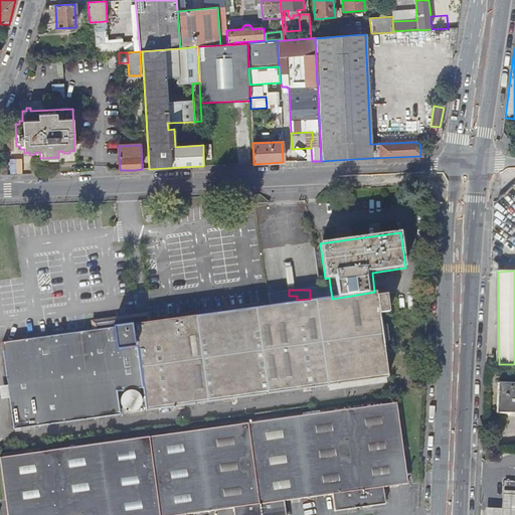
[(322,300),(152,322),(151,313),(90,321),(92,331),(84,332),(18,341),(4,343),(15,428),(122,415),(121,407),(123,407),(125,409),(126,410),(127,411),(128,412),(129,412),(130,412),(131,412),(133,412),(134,412),(135,412),(137,411),(138,410),(139,409),(141,408),(142,407),(142,406),(142,404),(143,403),(143,402),(143,401),(143,400),(142,399),(142,398),(142,397),(141,396),(140,395),(139,394),(138,393),(137,393),(135,392),(134,392),(133,392),(131,392),(130,392),(129,393),(127,393),(126,395),(125,396),(124,397),(123,398),(123,399),(123,400),(119,401),(118,390),(144,388),(147,411),(388,377),(379,315),(389,313),(386,296),(377,297),(376,292),(374,292),(332,299),(322,300)]
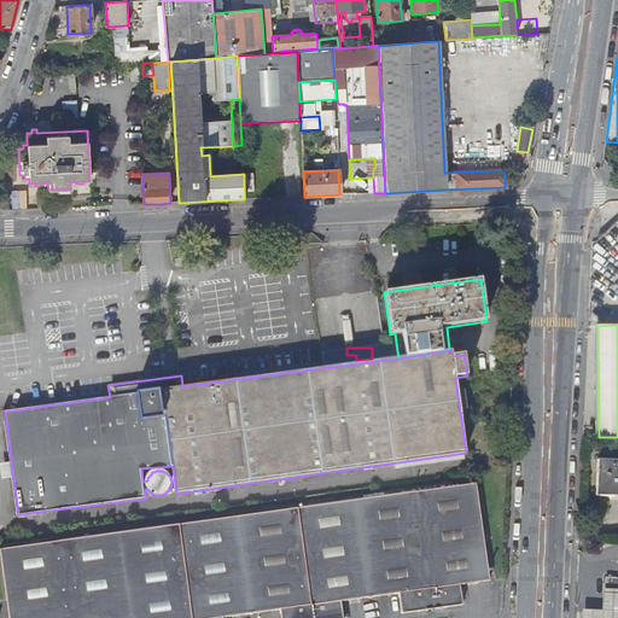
[(617,460),(601,460),(599,489),(602,489),(602,496),(617,496),(617,460)]
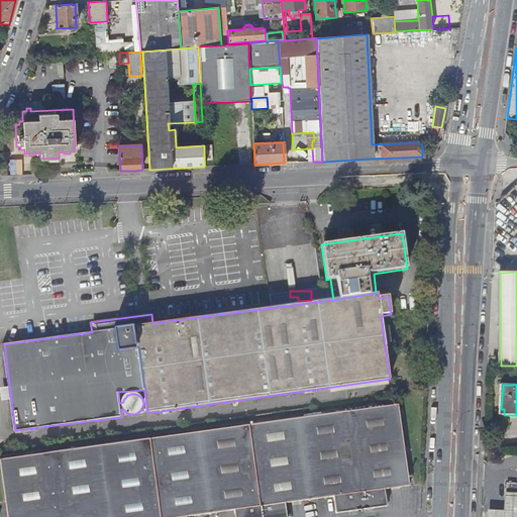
[(332,453),(342,483),(348,499),(351,512),(388,506),(386,490),(411,486),(399,405),(318,417),(332,453)]
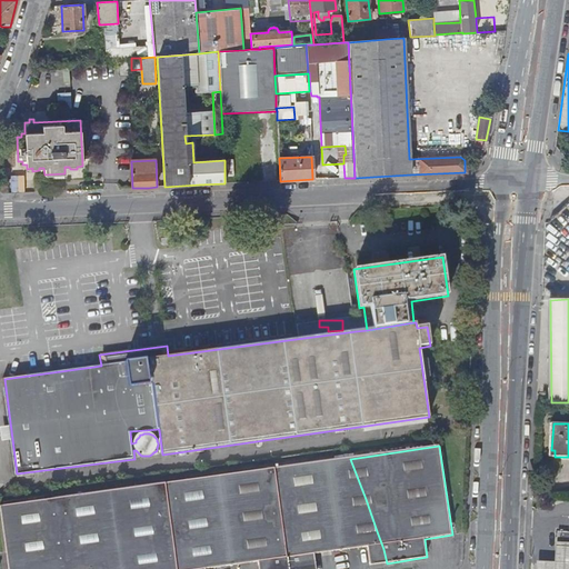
[(350,459),(0,508),(8,568),(212,568),(260,562),(260,568),(317,568),(316,555),(370,547),(372,566),(387,563),(383,549),(377,531),(366,499),(350,459)]
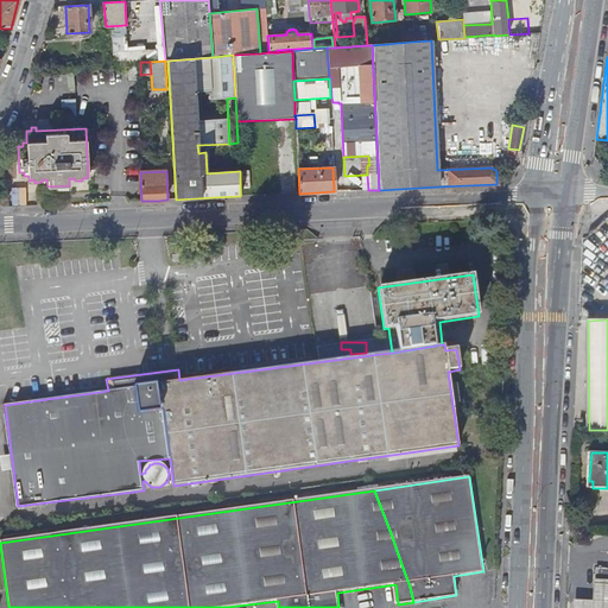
[(607,567),(599,567),(597,578),(597,581),(607,582),(607,567)]
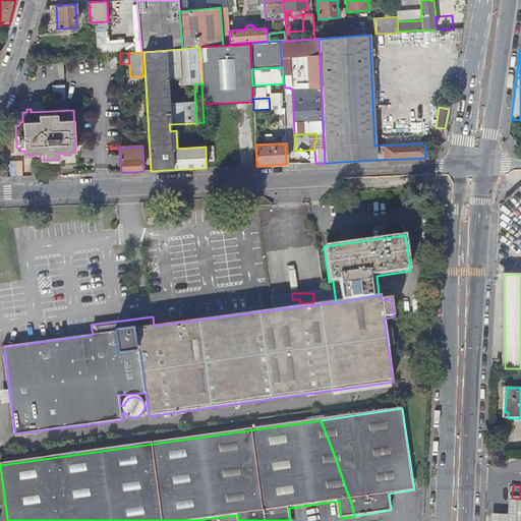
[(488,520),(520,520),(520,499),(512,498),(512,496),(508,496),(506,513),(489,512),(488,520)]
